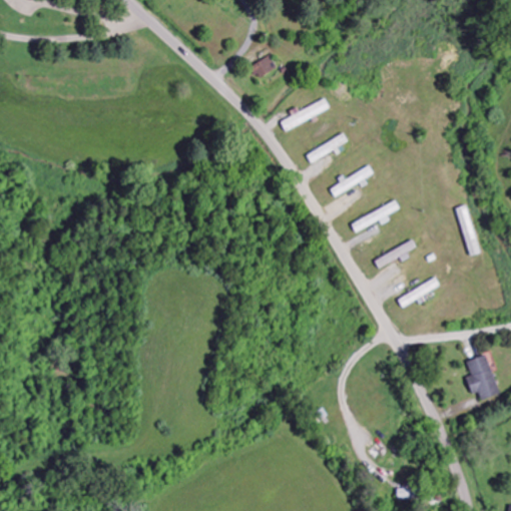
[(277,67),(269,55),(251,66),(260,78),(277,67)]
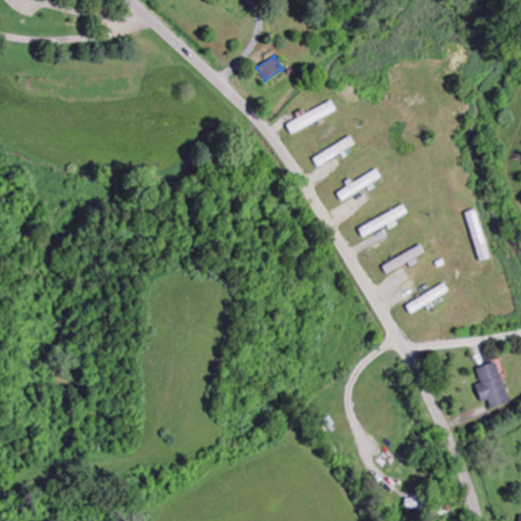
[(286,123),(291,133),(336,110),(331,100),(286,123)]
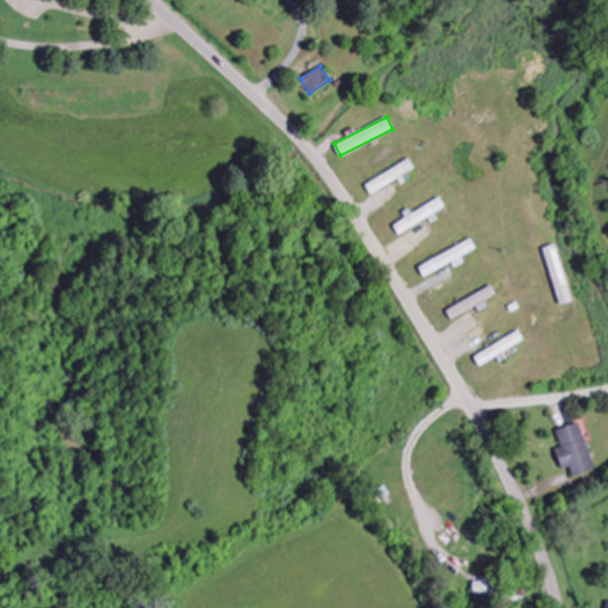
[(365,181),(370,191),(415,169),(410,160),(365,181)]
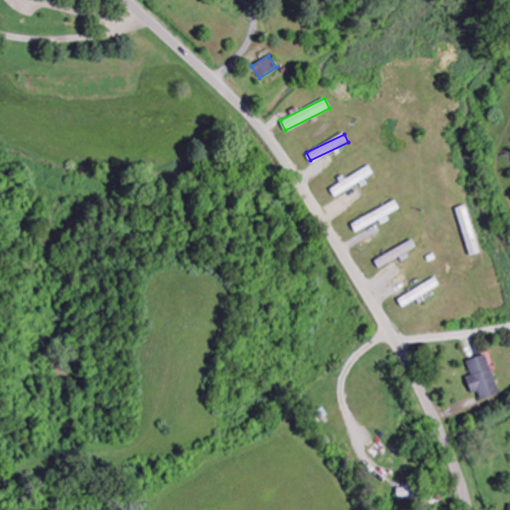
[(350,221),(355,231),(379,219),(381,223),(389,219),(386,213),(398,208),(395,201),(350,221)]
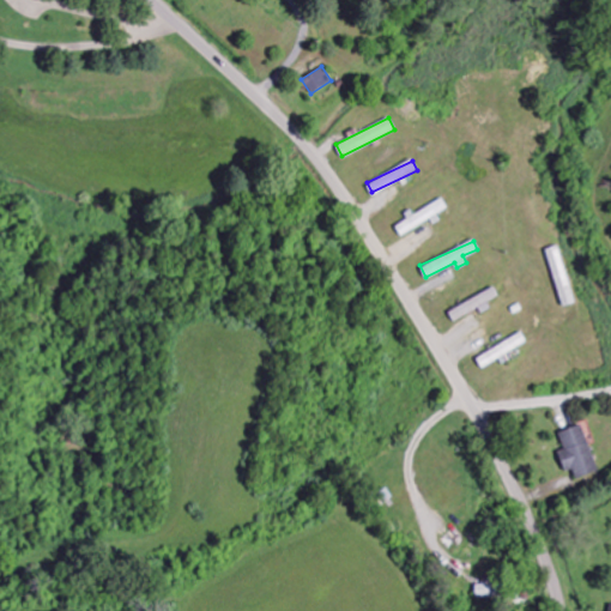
[(482,367),(526,342),(520,331),(476,357),(482,367)]
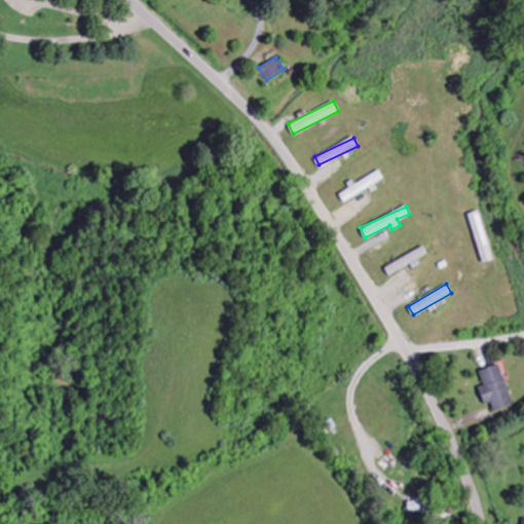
[(478,386),(484,404),(490,402),(493,410),(513,403),(497,363),(478,370),(483,384),(478,386)]
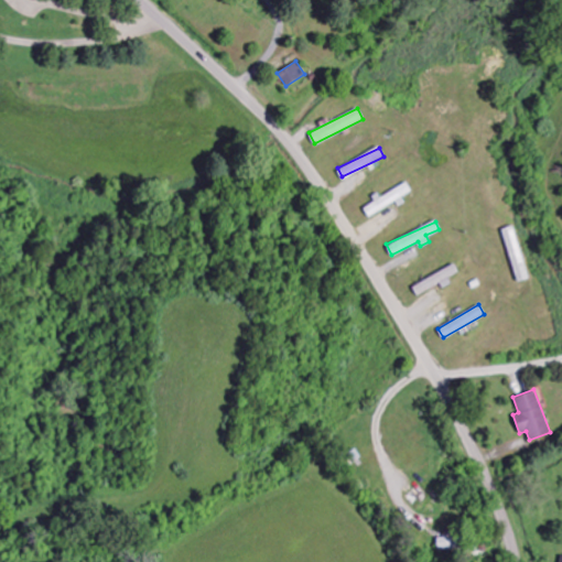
[(436,537),(438,549),(458,548),(457,536),(436,537)]
